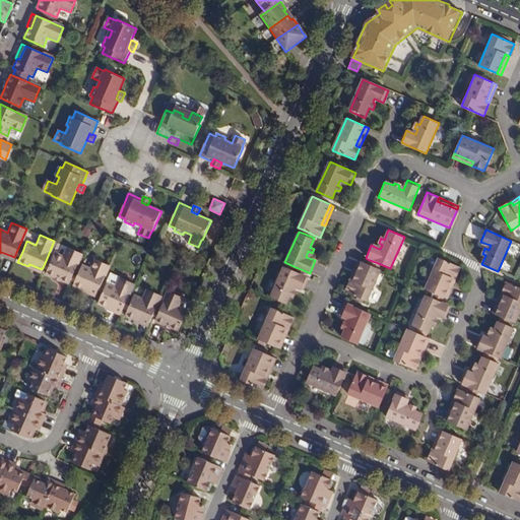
[(61,279),(68,282),(70,279),(72,275),(81,253),(68,247),(64,257),(55,253),(50,265),(48,269),(46,273),(55,277),(61,279)]
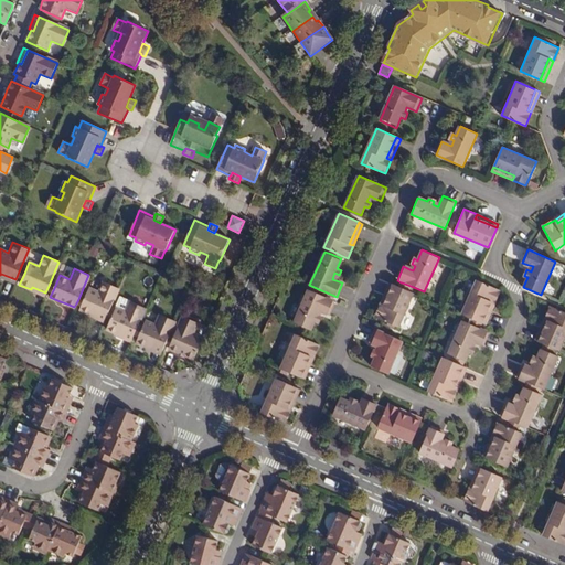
[(16,279),(1,274),(0,275),(0,277),(13,284),(16,279)]
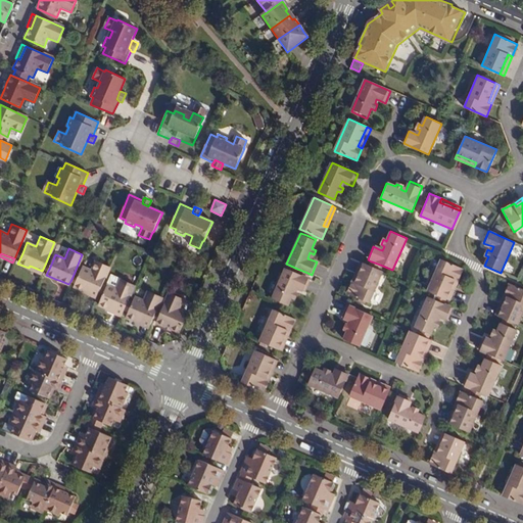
[(427,291),(436,294),(445,298),(455,279),(458,280),(463,269),(440,259),(427,291)]
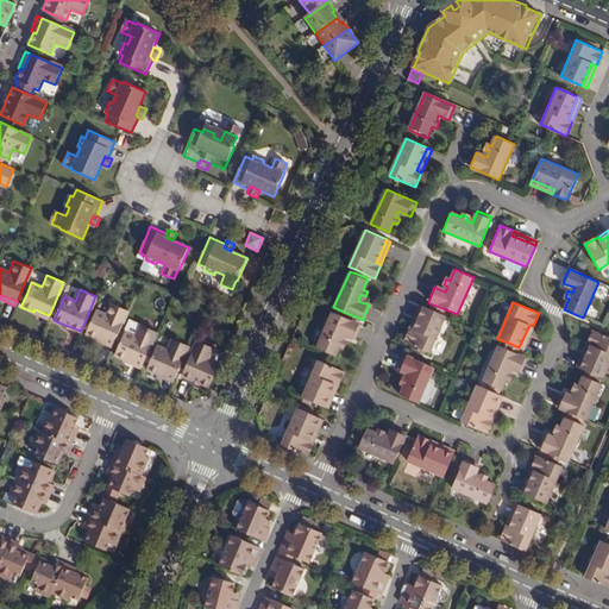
[(96,337),(113,344),(114,341),(117,336),(127,311),(110,303),(105,314),(95,309),(88,324),(86,330),(85,333),(96,339),(96,337)]
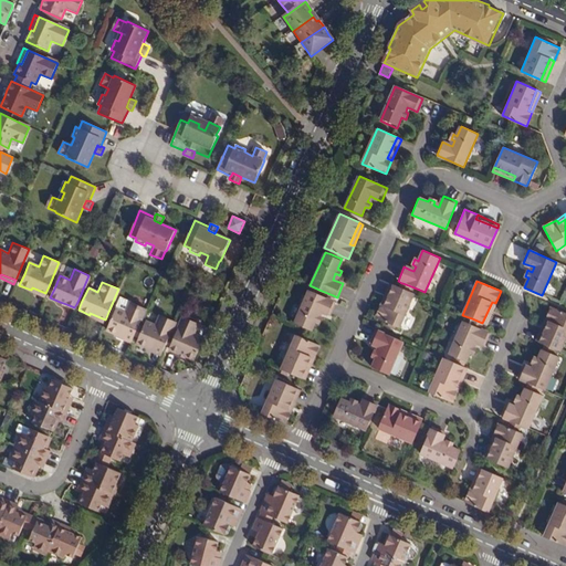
[(394,284),(389,283),(379,304),(385,306),(394,284)]
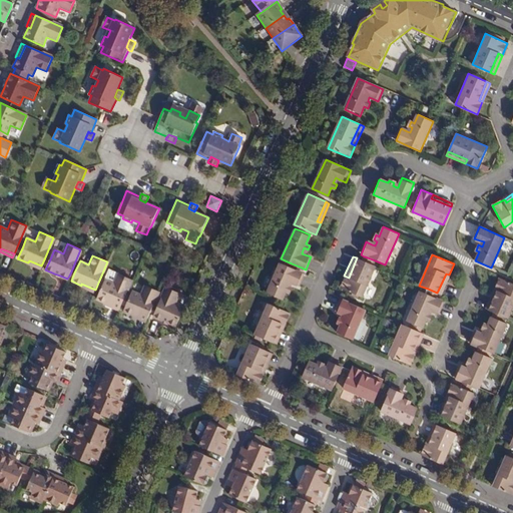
[(362,261),(357,258),(349,278),(344,276),(339,288),(361,297),(375,266),(371,265),(362,261)]
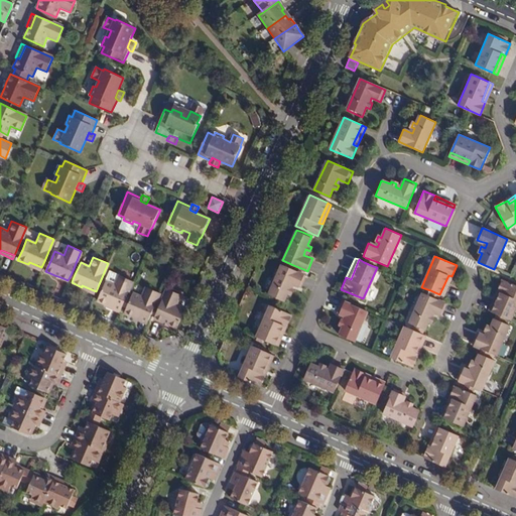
[(41,267),(29,262),(28,264),(27,266),(39,271),(41,267)]
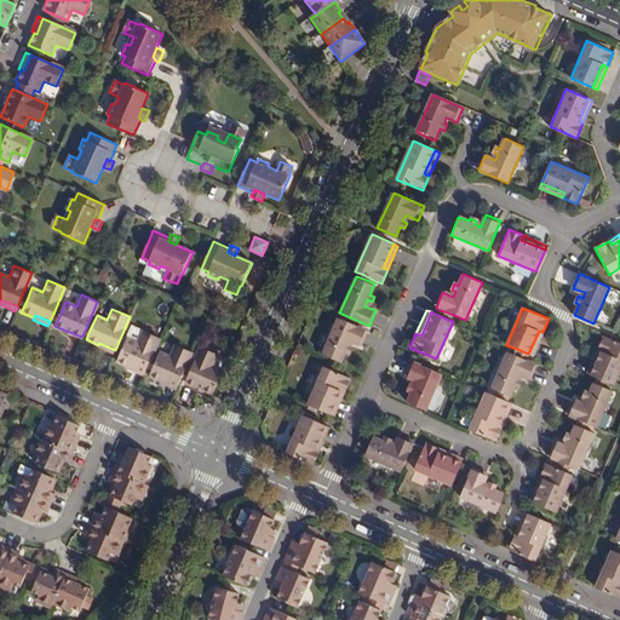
[(363,328),(350,322),(338,317),(322,352),(339,361),(343,351),(348,352),(351,346),(348,344),(349,339),(354,342),(361,345),(367,329),(363,328)]
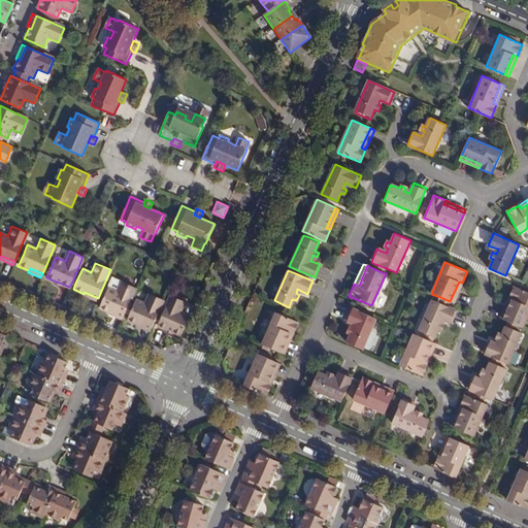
[(110,310),(123,317),(124,314),(126,308),(135,288),(121,282),(117,291),(107,287),(105,293),(103,297),(99,307),(109,312),(110,310)]
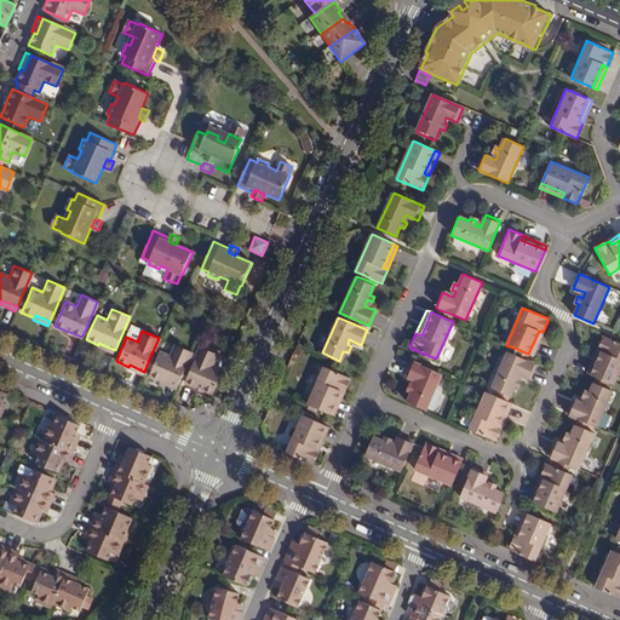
[(539,331),(528,354),(533,356),(543,332),(539,331)]
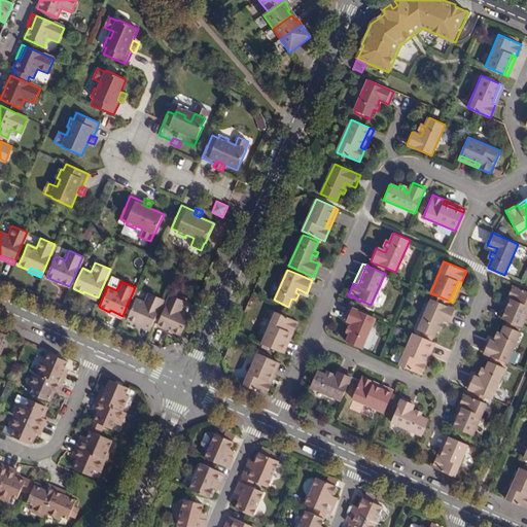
[(526,291),(512,285),(507,296),(512,299),(502,318),(505,320),(515,324),(521,326),(526,313),(526,291)]
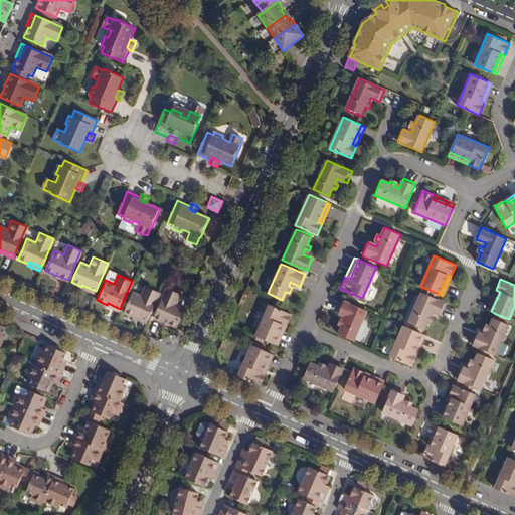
[(53,295),(60,298),(66,282),(59,280),(53,295)]
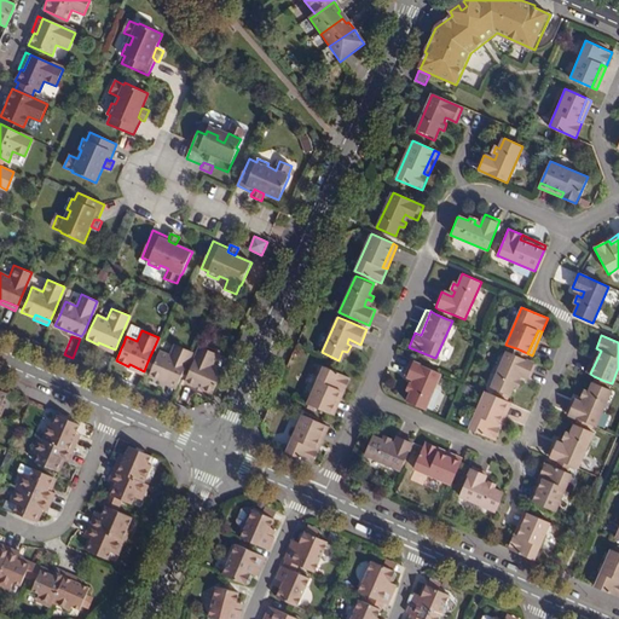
[(115,350),(98,342),(98,345),(97,347),(113,354),(115,350)]
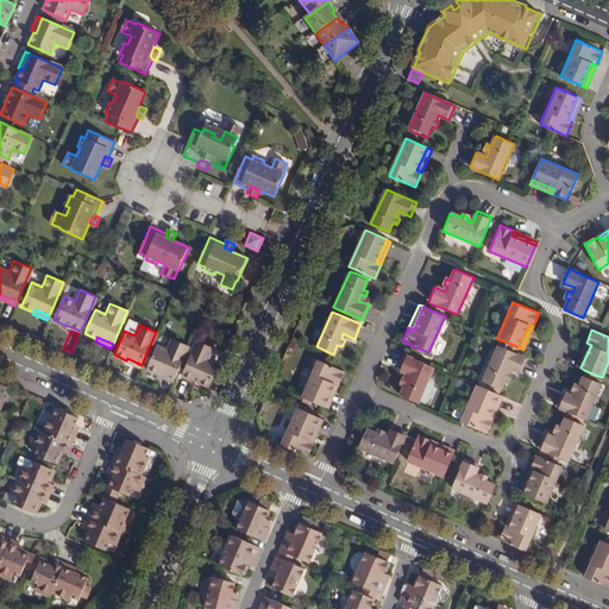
[(180,365),(188,346),(171,339),(167,350),(156,345),(150,358),(148,363),(145,369),(157,374),(158,372),(174,378),(179,370),(180,365)]
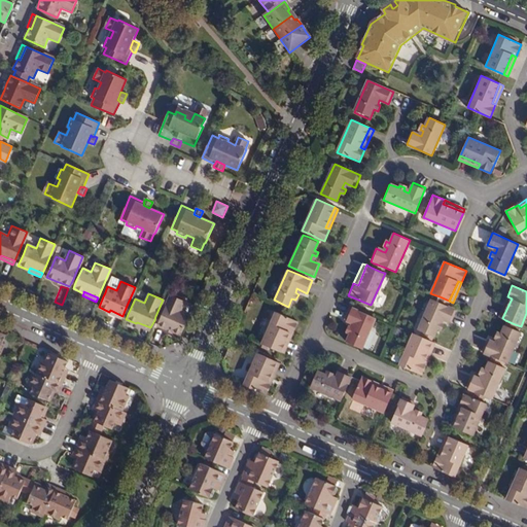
[(172,331),(181,336),(189,315),(180,311),(185,301),(171,294),(161,318),(160,322),(157,325),(166,328),(171,330),(172,331)]
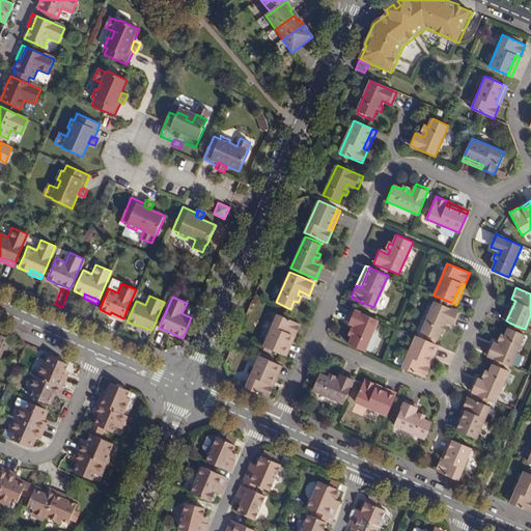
[(450,308),(452,303),(443,299),(441,304),(450,308)]
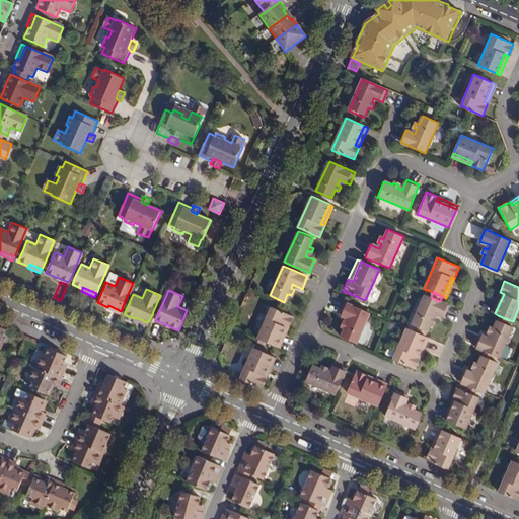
[(504,294),(500,292),(491,312),(495,313),(504,294)]
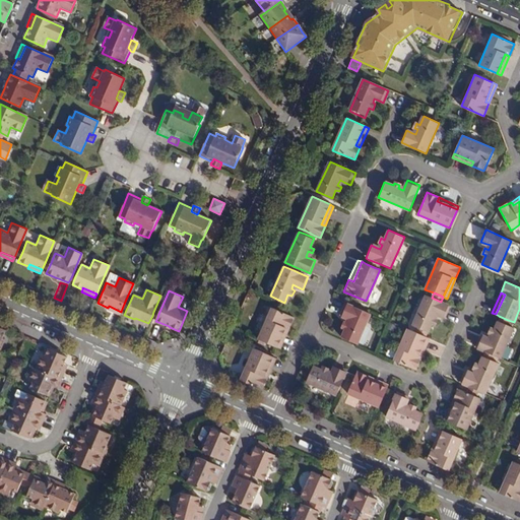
[(426,330),(430,322),(432,316),(434,312),(438,314),(443,317),(448,305),(441,302),(432,298),(423,294),(409,324),(416,327),(426,330)]
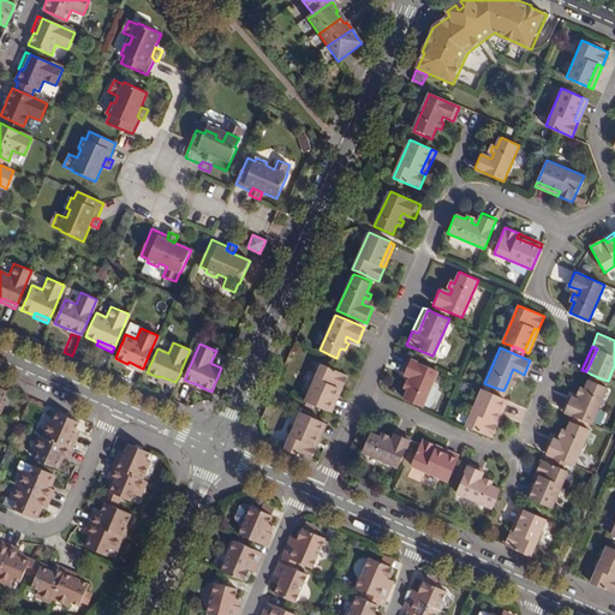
[(413,378),(412,383),(407,382),(404,388),(408,390),(405,400),(422,407),(439,371),(408,358),(402,375),(410,377),(413,378)]
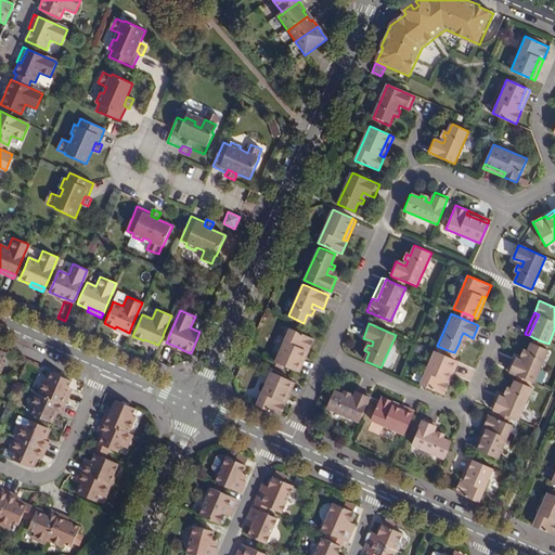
[(129,333),(116,326),(115,328),(114,331),(128,336),(129,333)]
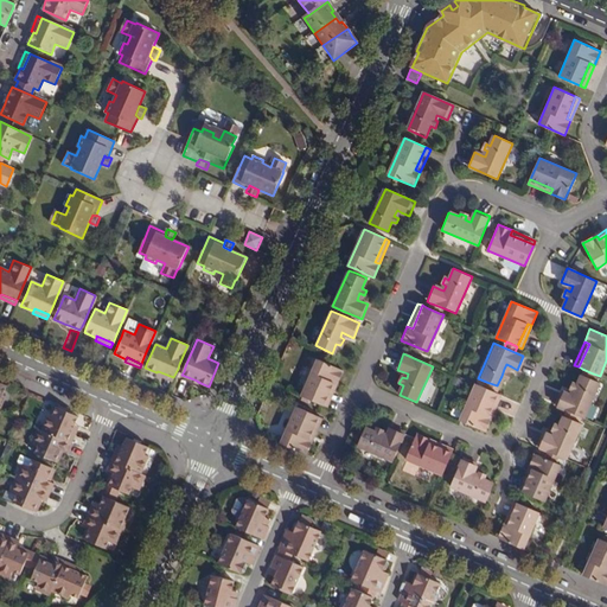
[(327,390),(337,369),(315,359),(300,395),(326,406),(332,393),(327,390)]
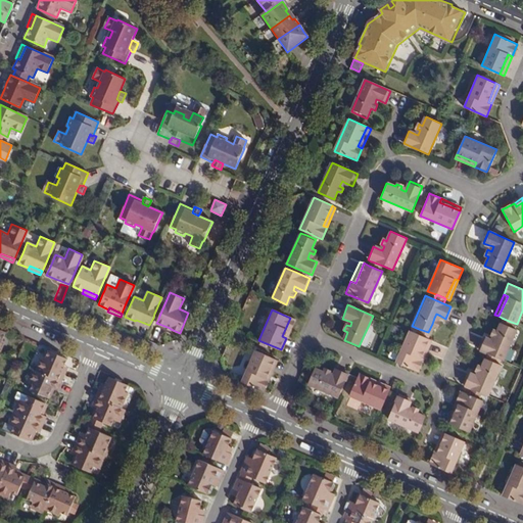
[(294,319),(290,318),(282,336),(286,338),(294,319)]
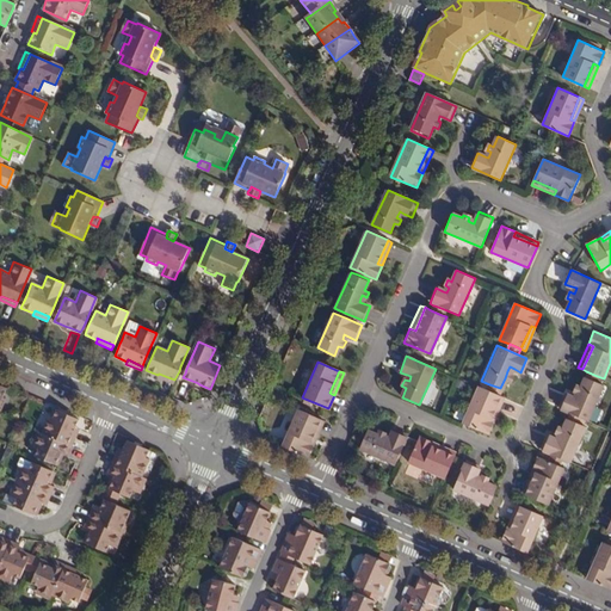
[(597,376),(586,371),(584,376),(594,381),(597,376)]
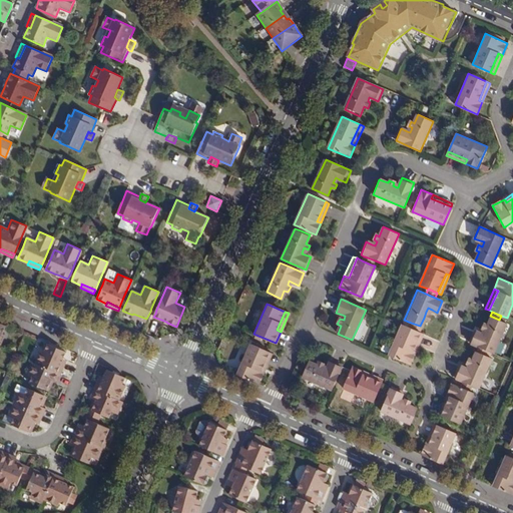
[(146,319),(133,314),(132,315),(132,317),(145,323),(146,319)]
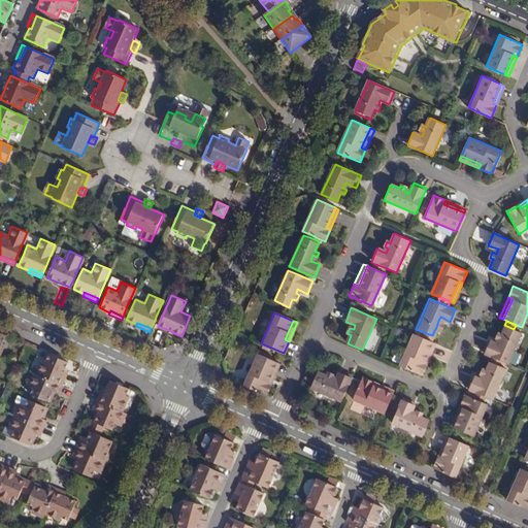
[(520,332),(514,329),(504,325),(500,334),(497,333),(495,338),(497,339),(495,344),(492,342),(487,340),(482,352),(491,356),(500,360),(506,363),(520,332)]
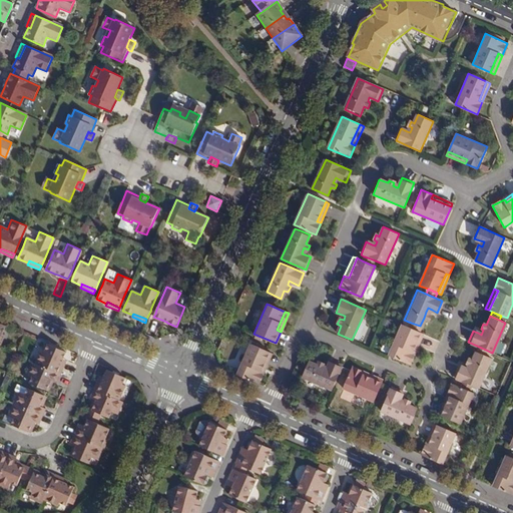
[(420,326),(411,323),(409,328),(418,331),(418,330),(420,326)]
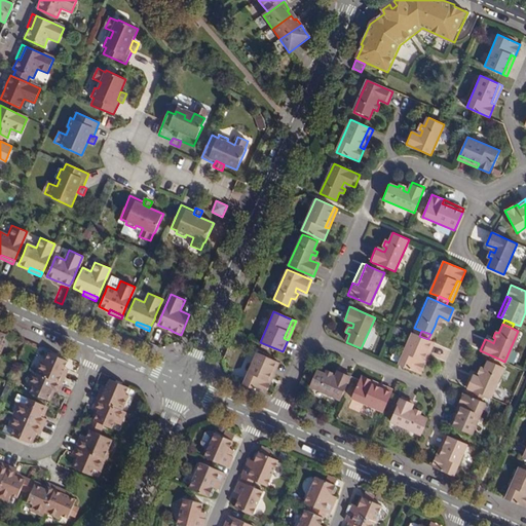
[(419,336),(412,332),(398,365),(419,374),(425,362),(420,360),(429,340),(428,339),(419,336)]
